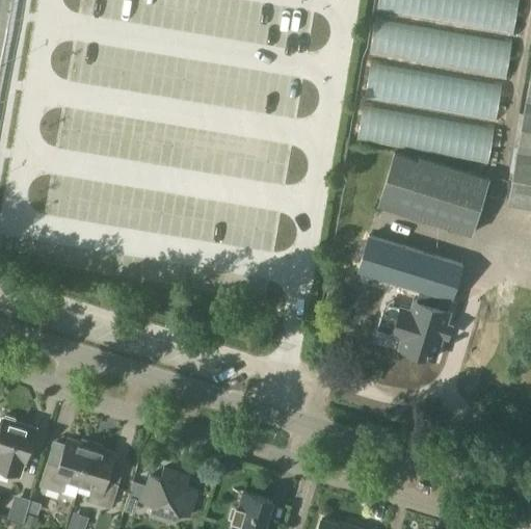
[(379,0),(377,11),(512,36),(520,2),(510,0),(379,0)]
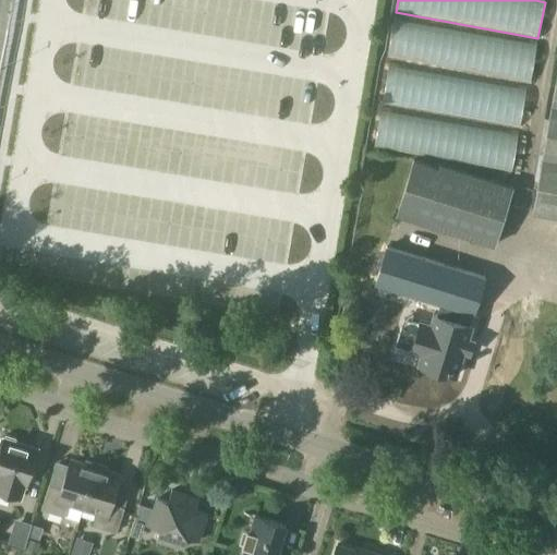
[(395,20),(387,59),(531,84),(537,44),(395,20)]
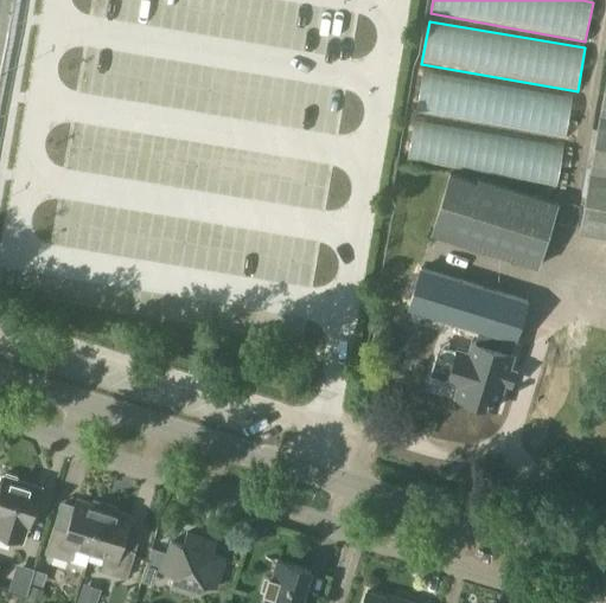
[(415,111),(563,139),(571,100),(423,72),(415,111)]
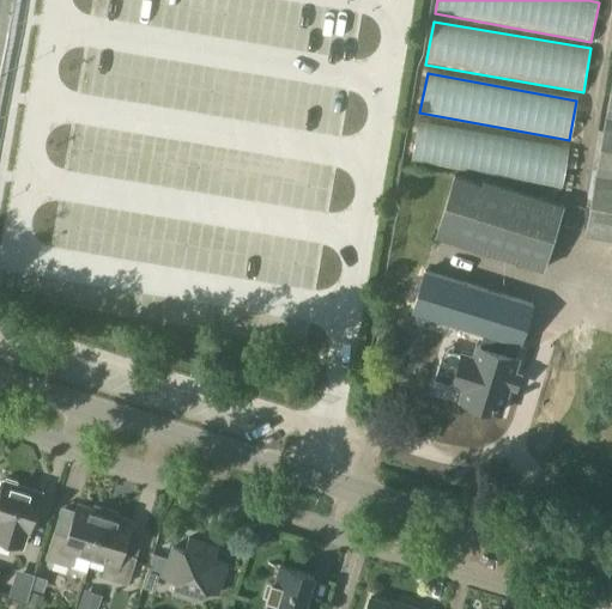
[(611,84),(587,235),(611,238),(611,84)]
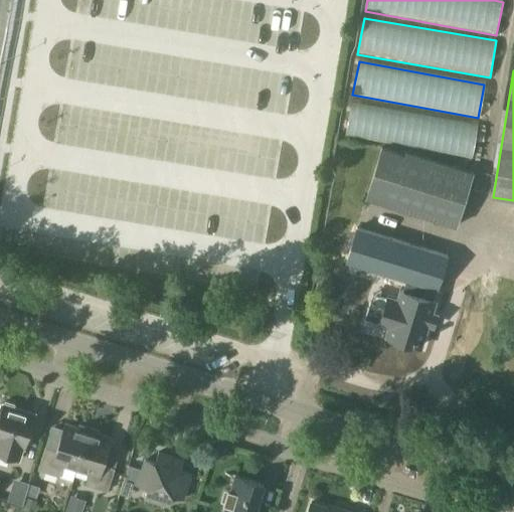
[(472,161),(478,128),(352,105),(346,137),(472,161)]
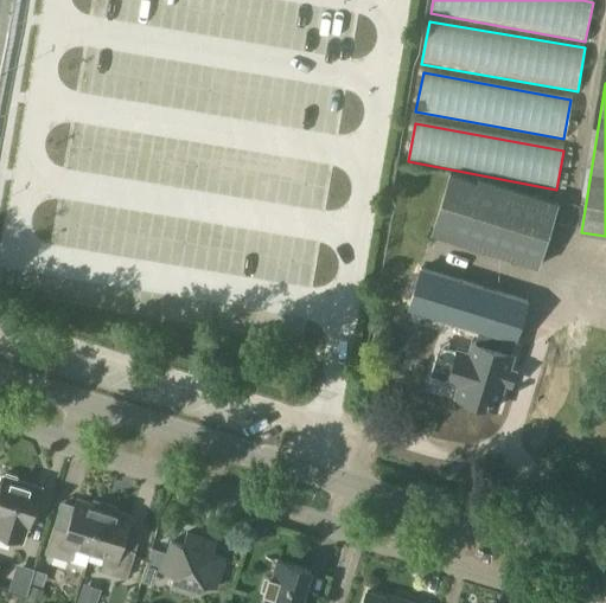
[(540,264),(557,203),(478,179),(460,241),(540,264)]
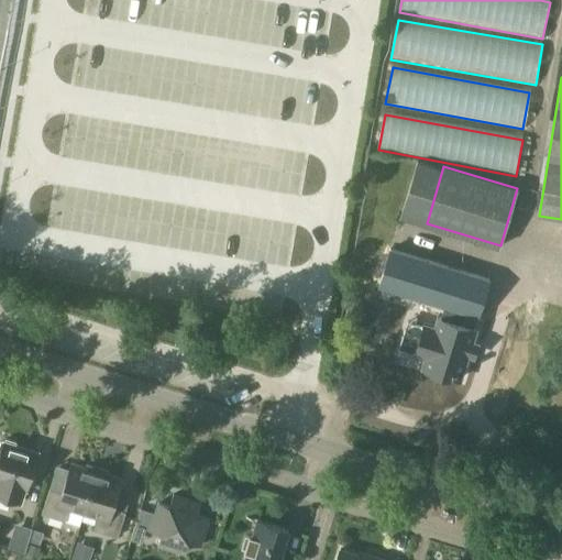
[(379,287),(381,287),(452,310),(470,316),(478,318),(489,282),(390,251),(379,287)]
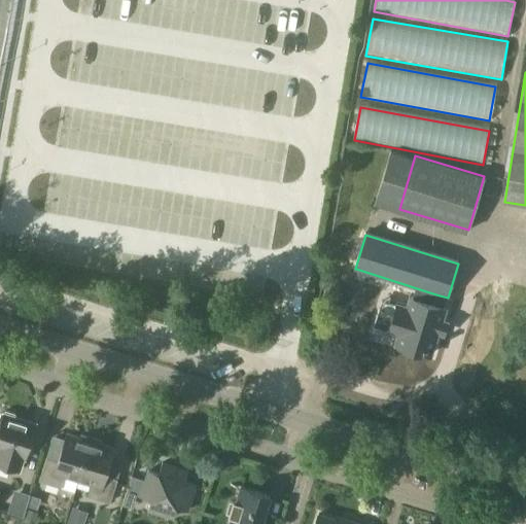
[(435,335),(441,319),(444,309),(436,307),(440,295),(423,290),(419,302),(412,300),(409,311),(396,307),(388,332),(400,336),(397,346),(429,356),(435,335)]
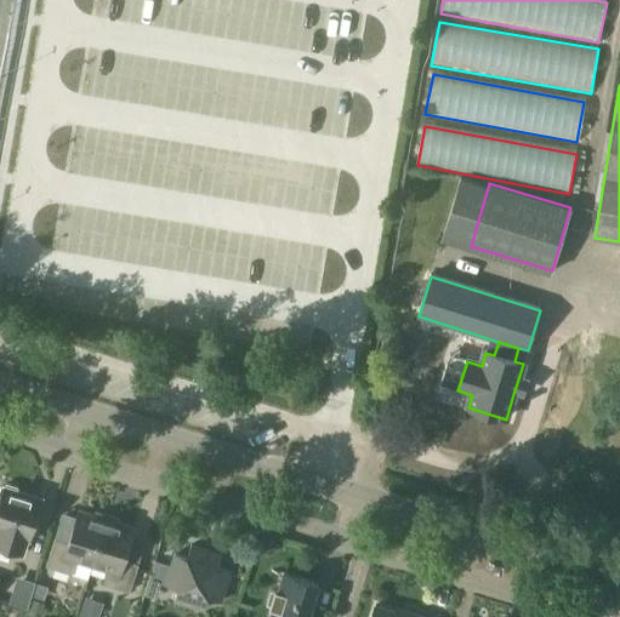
[(29,542),(43,501),(21,493),(18,489),(7,486),(1,489),(0,491),(0,503),(0,504),(0,548),(23,555),(28,541),(29,542)]
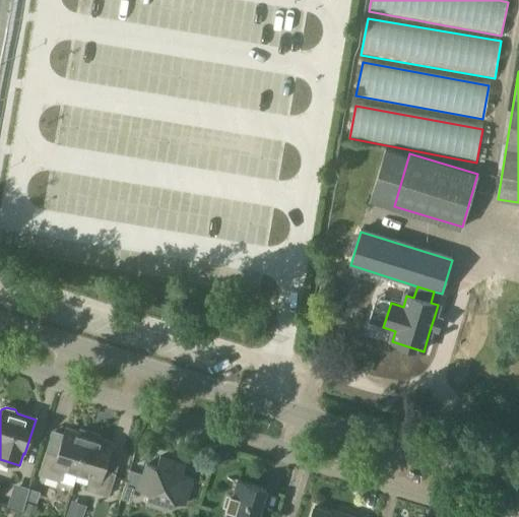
[(46,453),(39,476),(61,482),(74,487),(77,475),(90,434),(80,431),(78,433),(66,429),(58,456),(46,453)]
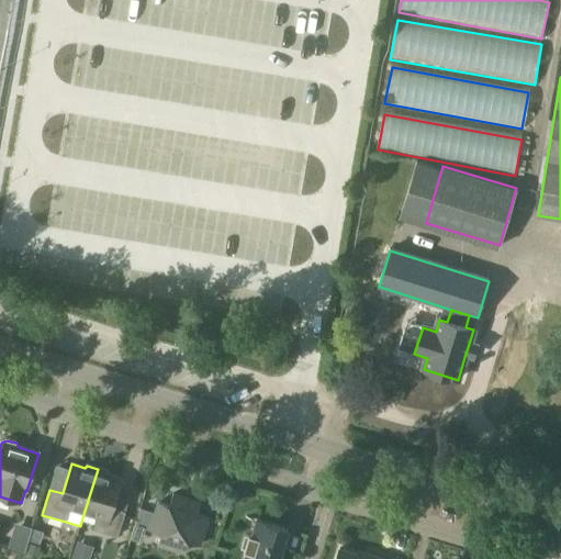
[(98,469),(83,514),(98,518),(94,530),(118,538),(125,513),(113,509),(122,479),(110,476),(109,472),(98,469)]
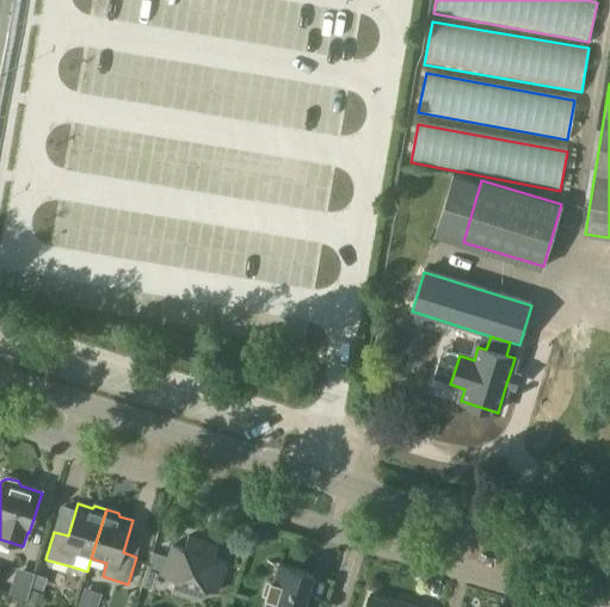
[(215,559),(219,547),(189,538),(184,550),(172,546),(162,576),(176,580),(172,593),(202,602),(205,589),(217,593),(227,563),(215,559)]
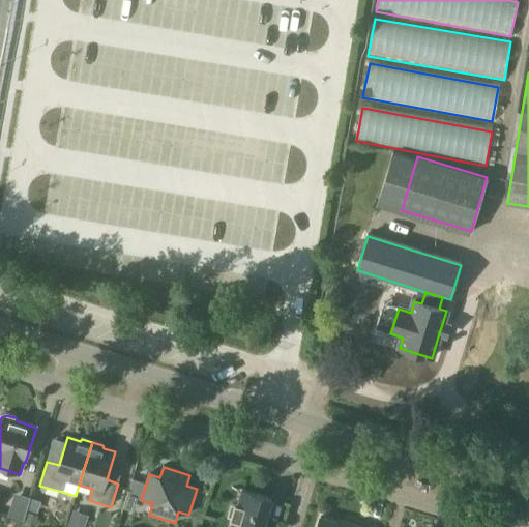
[(242,491),(237,507),(233,505),(228,521),(233,523),(231,526),(261,526),(268,499),(242,491)]
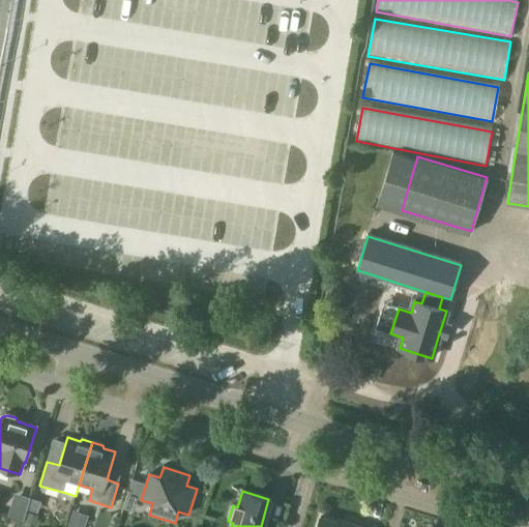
[(21,513),(24,497),(7,493),(0,522),(0,526),(22,526),(26,515),(21,513)]
